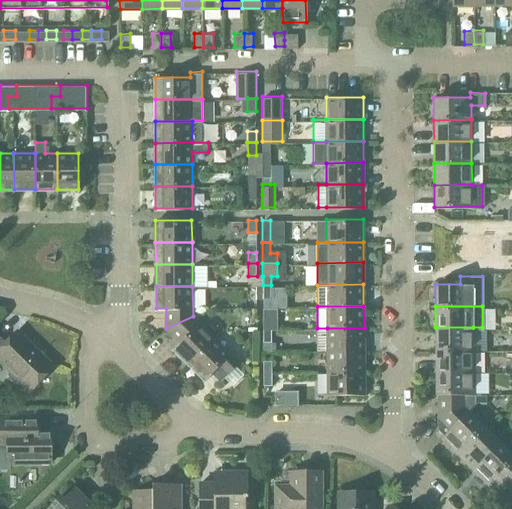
[(193,316),(166,328),(179,341),(172,348),(188,364),(214,337),(193,316)]
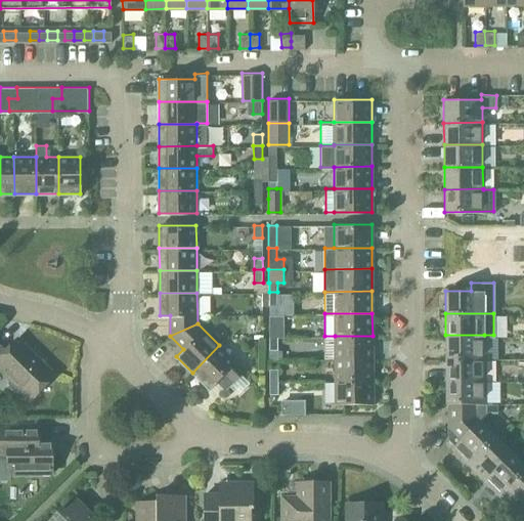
[(277,324),(268,324),(269,336),(277,336),(277,324)]
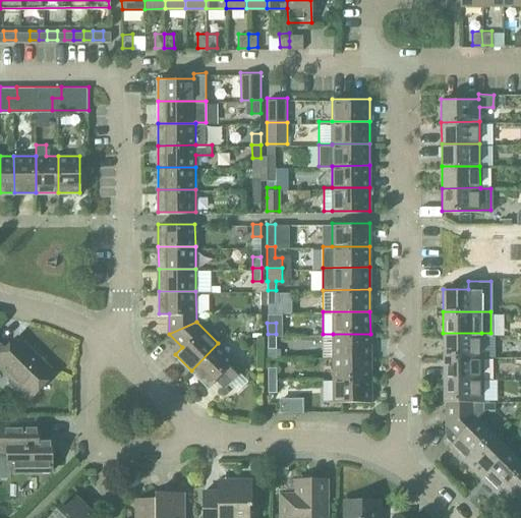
[(481,355),(481,333),(443,333),(443,355),(481,355)]
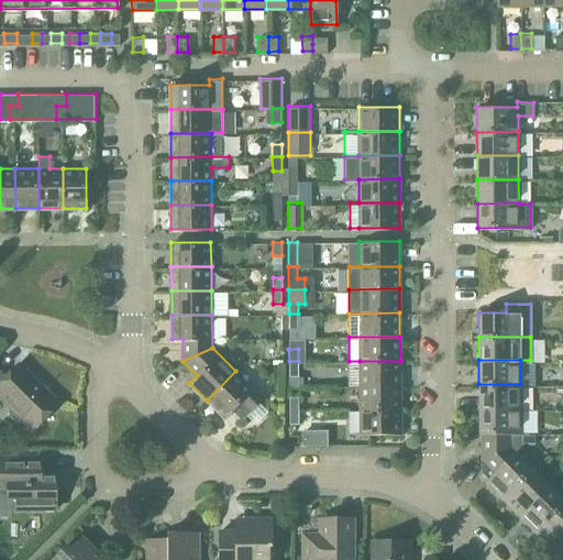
[(289,386),(304,385),(304,375),(298,375),(298,361),(289,361),(289,386)]
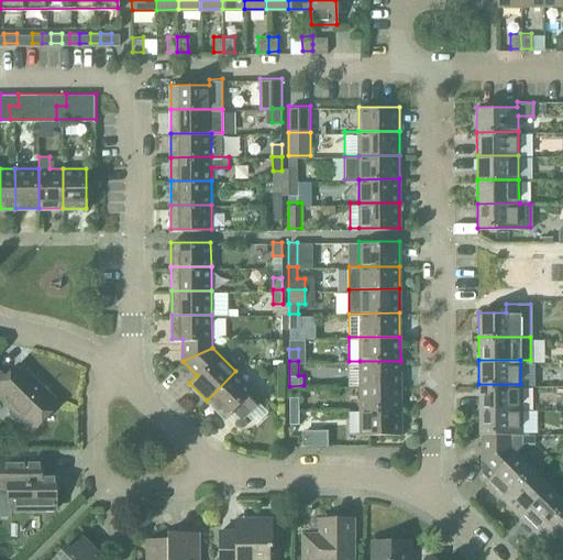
[(360,384),(400,384),(400,361),(360,361),(360,384)]
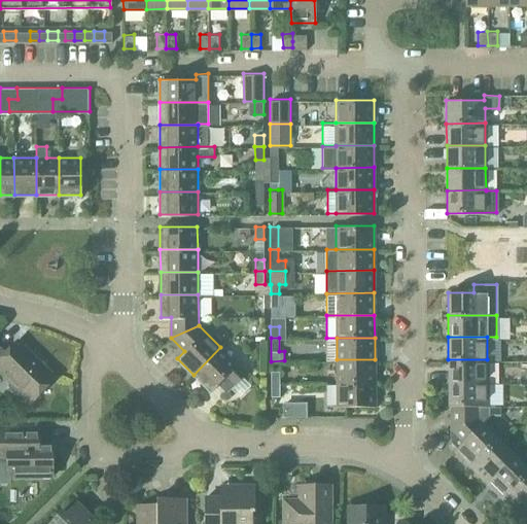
[(0,371),(31,400),(56,374),(19,339),(6,351),(0,345),(0,371)]
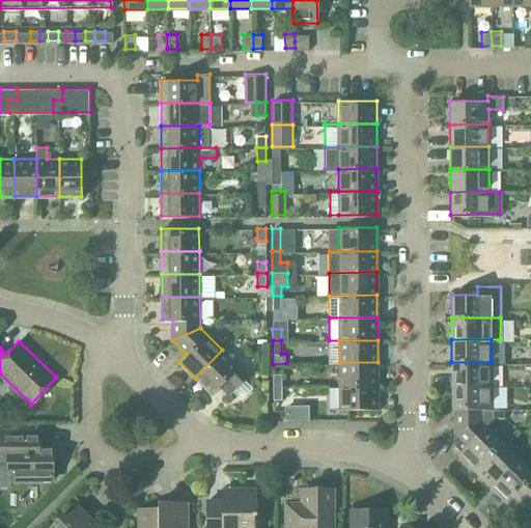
[(222,350),(195,378),(212,393),(219,386),(228,394),(248,374),(222,350)]
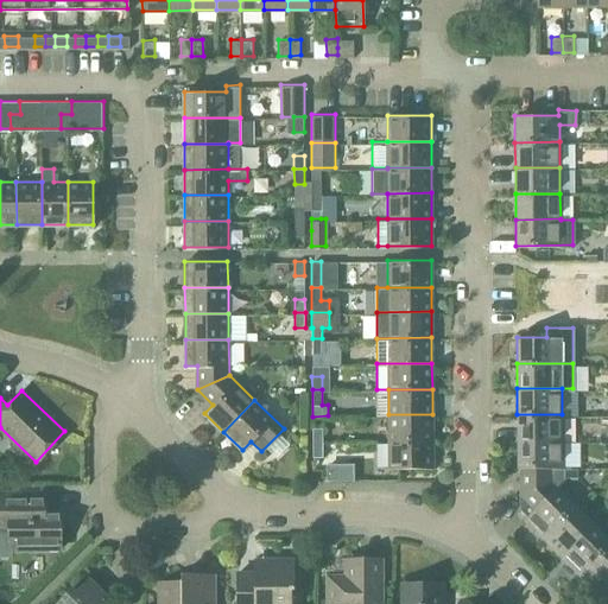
[(388,440),(432,440),(432,414),(388,414),(388,440)]
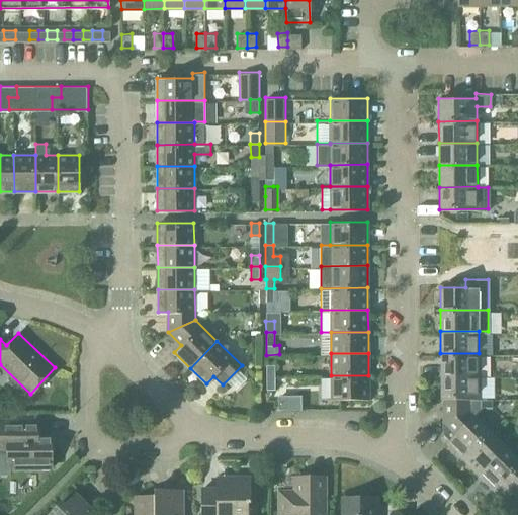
[(440,375),(479,375),(479,353),(440,353),(440,375)]
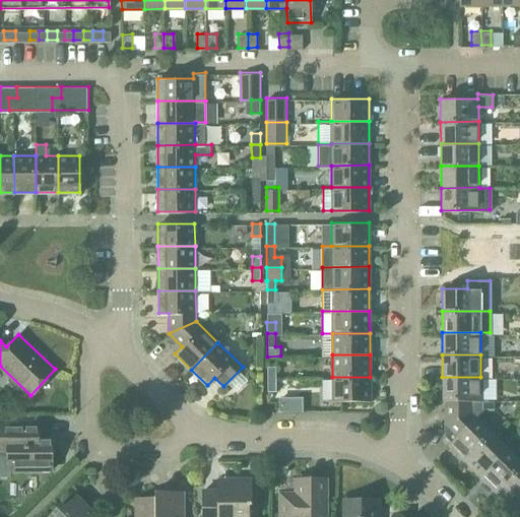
[(267,377),(276,377),(275,366),(267,366),(267,377)]
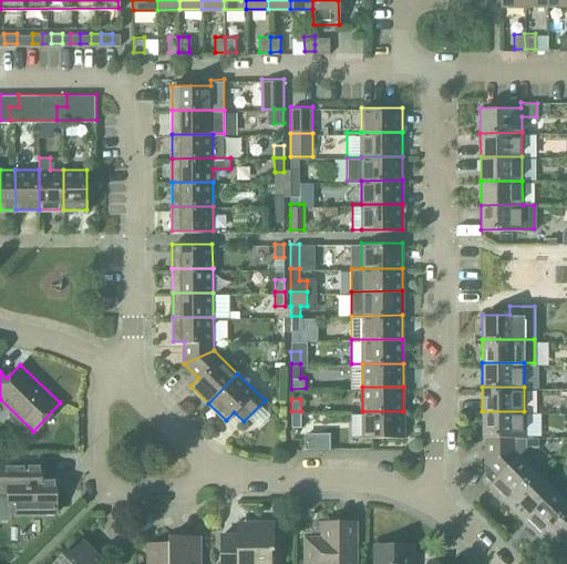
[(301,411),(291,411),(291,426),(301,424),(301,411)]
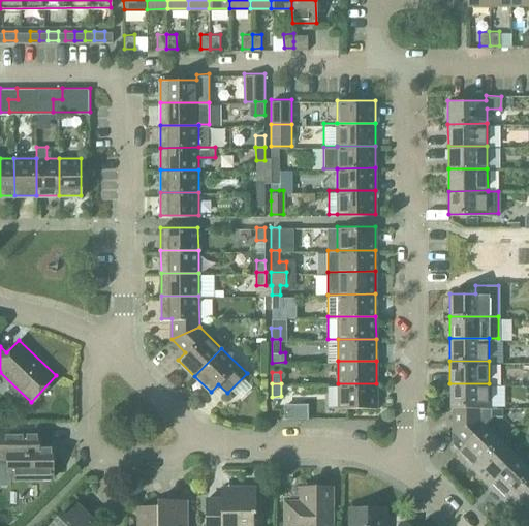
[(376,383),(338,383),(338,407),(376,407),(376,383)]
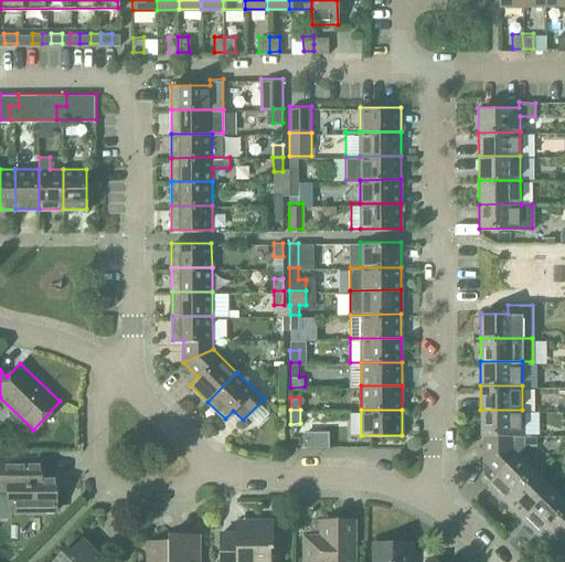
[(499,448),(508,446),(508,434),(522,434),(522,410),(480,410),(481,434),(499,434),(499,448)]
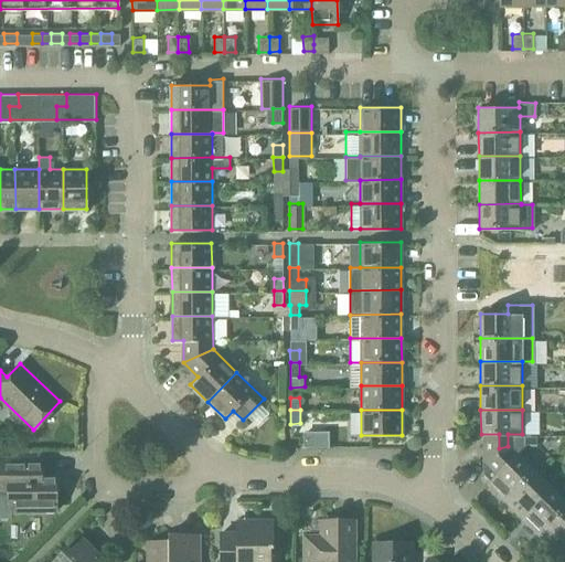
[(504,499),(533,469),(516,452),(515,453),(508,446),(499,448),(510,459),(487,481),(504,499)]
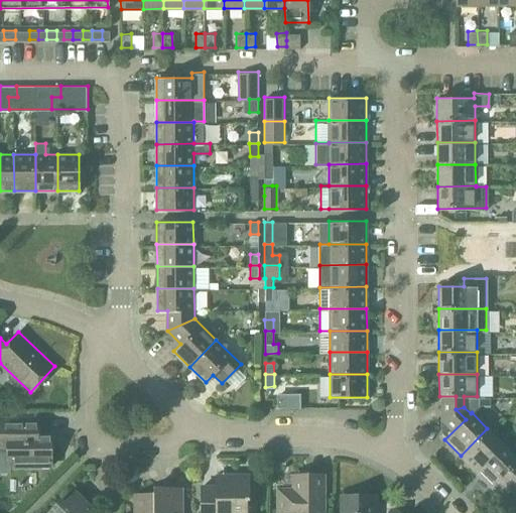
[(10,465),(51,464),(50,432),(22,432),(22,418),(0,418),(0,471),(10,471),(10,465)]
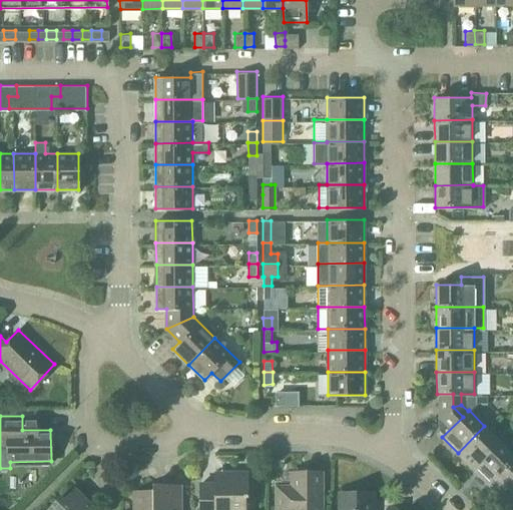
[(473,469),(500,442),(484,426),(458,453),(473,469)]
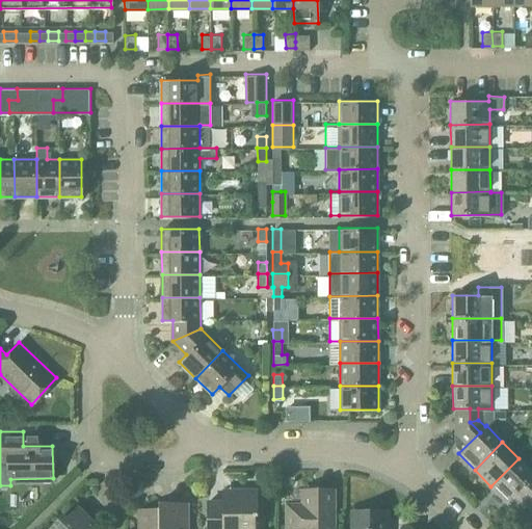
[(506,502),(531,476),(531,471),(519,458),(490,486),(506,502)]
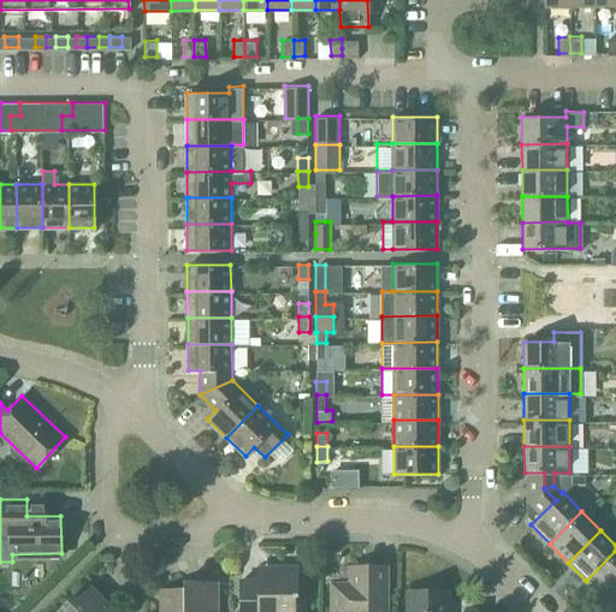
[(604,599),(615,587),(615,551),(586,581),(604,599)]
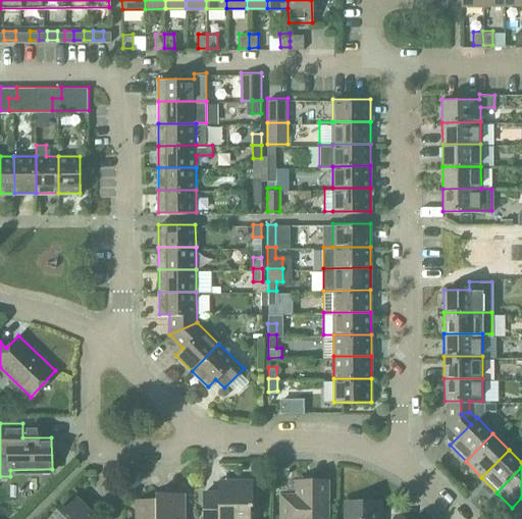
[(248,518),(249,506),(252,506),(252,479),(218,479),(218,490),(204,490),(204,518),(248,518)]
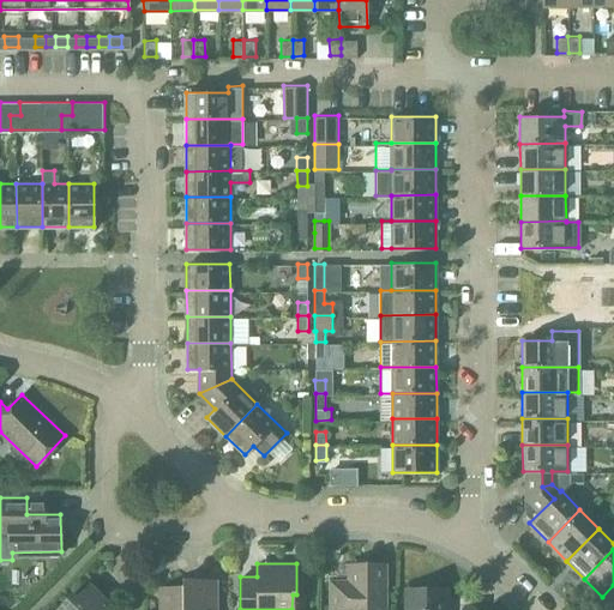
[(384,609),(384,563),(349,563),(349,581),(331,581),(330,609),(384,609)]
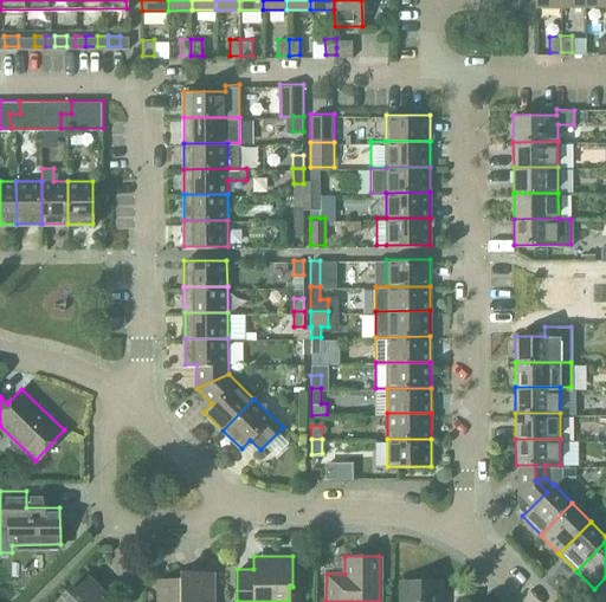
[(211,601),(211,570),(189,570),(189,577),(158,578),(158,601),(211,601)]
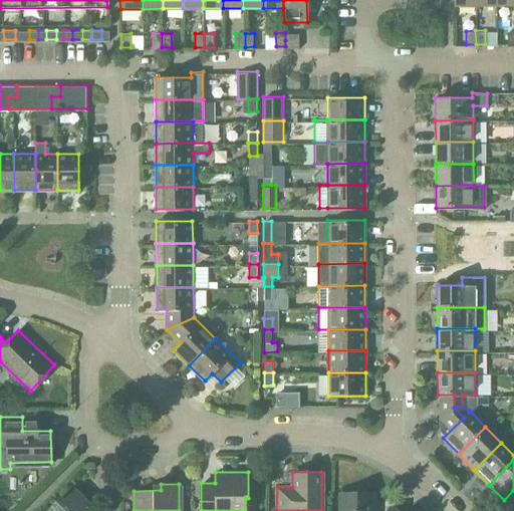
[(91,510),(86,506),(90,502),(75,487),(63,498),(61,495),(44,510),(91,510)]
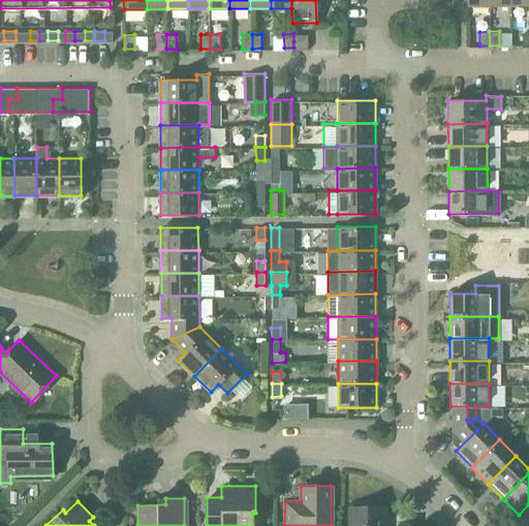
[(528,504),(519,515),(528,525),(528,504)]
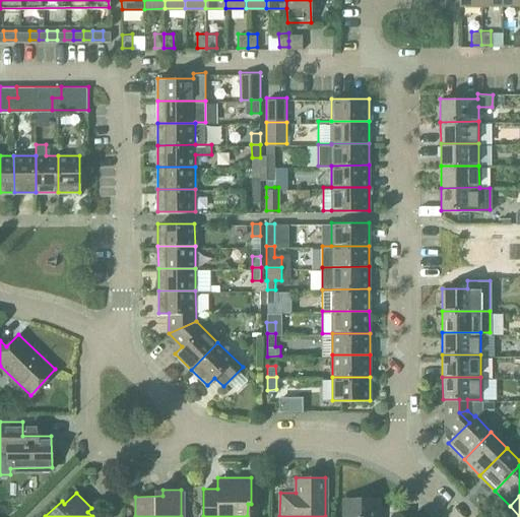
[(403,516),(397,511),(391,516),(377,516),(377,498),(344,498),(343,516),(403,516)]
